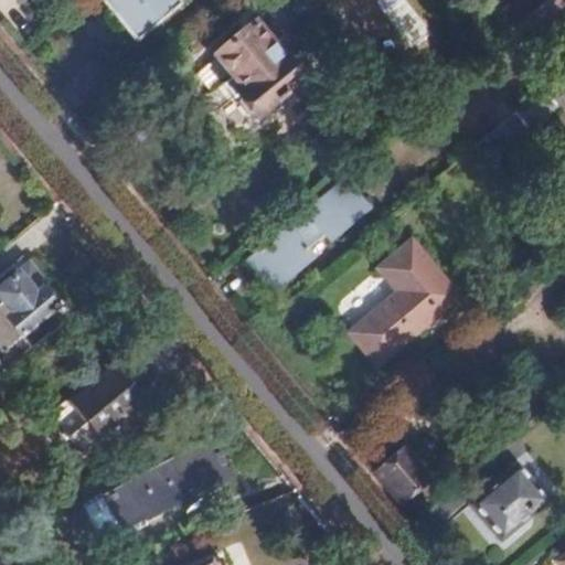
[(176,1),(173,0),(104,0),(105,1),(104,4),(103,8),(103,12),(106,18),(110,21),(115,22),(120,21),(134,36),(176,1)]
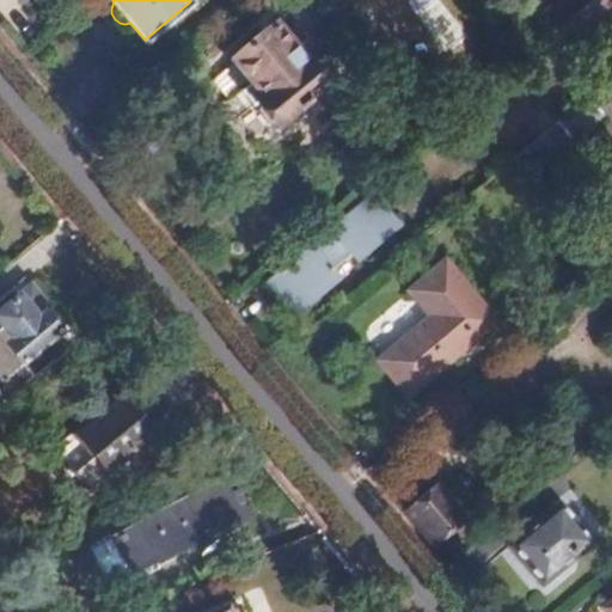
[(317,81),(269,24),(227,59),(257,93),(252,98),(269,120),(317,81)]
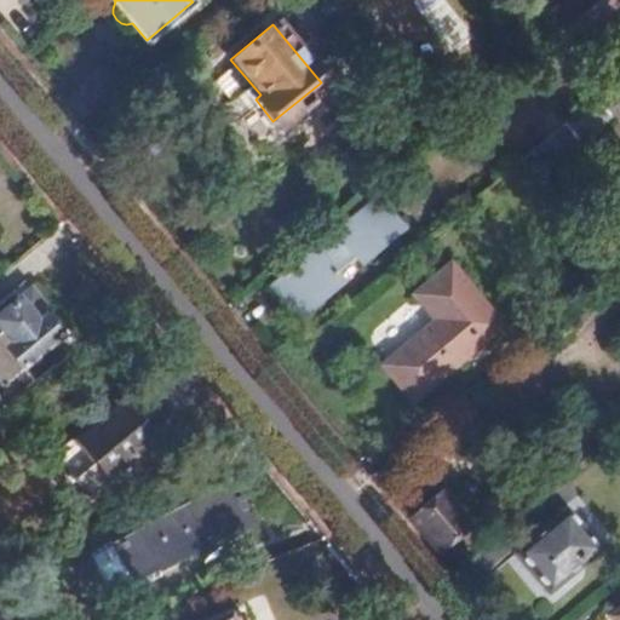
[(580,107),(545,141),(569,164),(603,128),(580,107)]
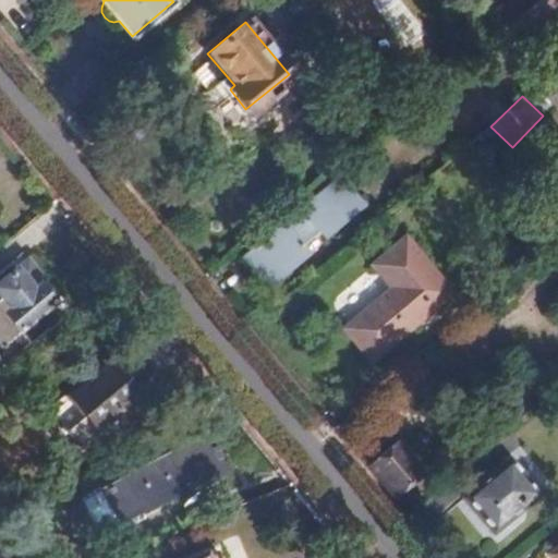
[(323,234),(360,203),(337,177),(242,256),(266,286),(305,252),(301,246),(319,231),(323,234)]
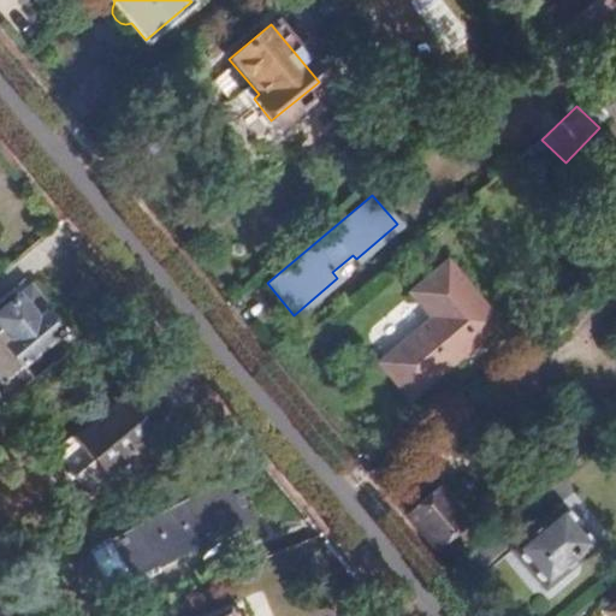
[(407,400),(485,335),(433,273),(396,302),(419,330),(377,363),(407,400)]
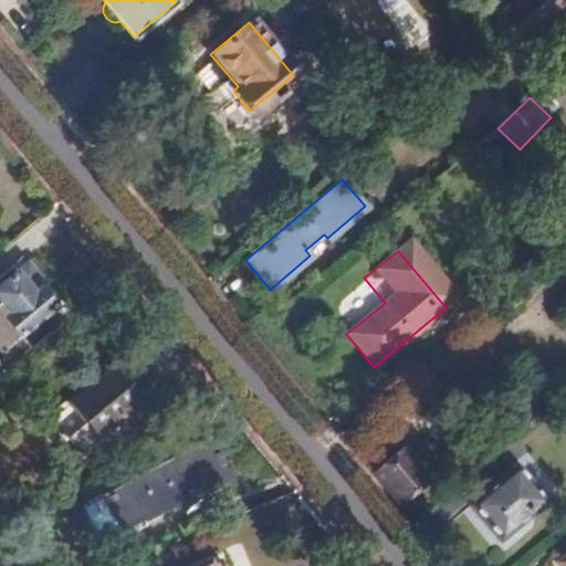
[(64,322),(35,286),(42,281),(22,258),(11,268),(0,276),(0,354),(20,338),(30,350),(64,322)]
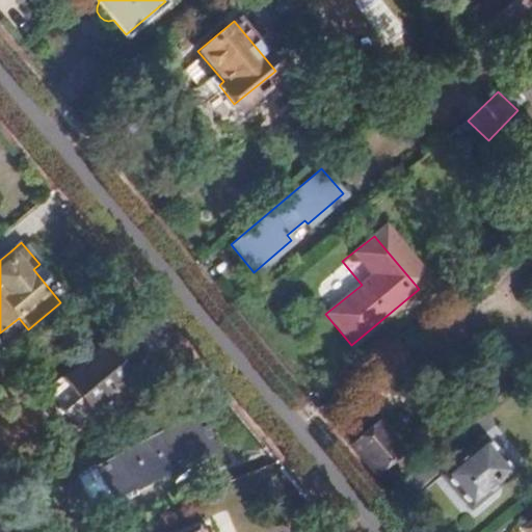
[(0,260),(10,251),(5,245),(0,249),(0,260)]
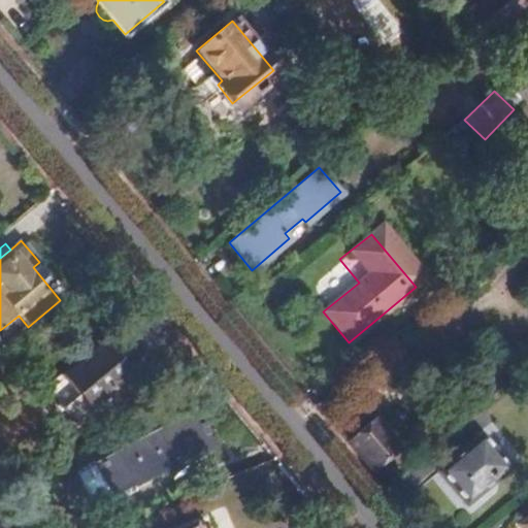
[(75,422),(128,377),(125,375),(129,371),(123,365),(118,366),(101,348),(64,377),(79,396),(64,408),(75,422)]
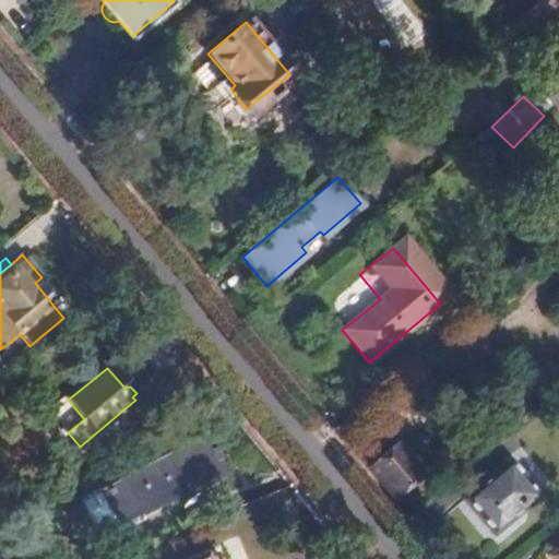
[(153,510),(191,487),(193,491),(225,473),(204,435),(134,475),(102,495),(94,498),(111,530),(151,506),(153,510)]
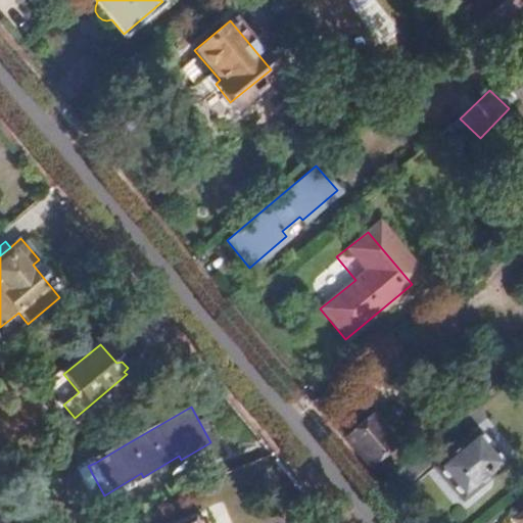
[(397,442),(376,417),(347,440),(354,448),(370,466),(397,442)]
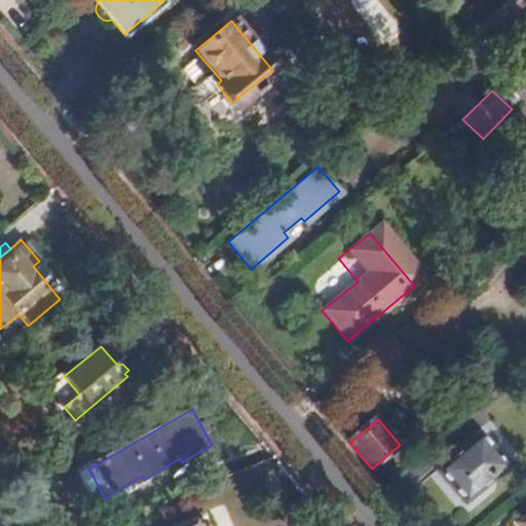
[(509,463),(482,431),(438,467),(464,500),(509,463)]
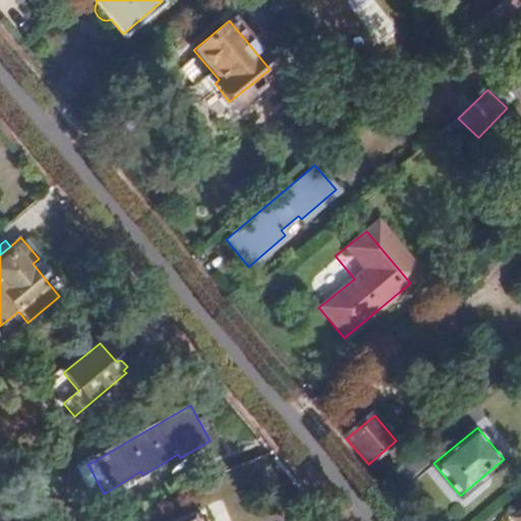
[(95,461),(125,443),(119,432),(88,449),(95,461)]
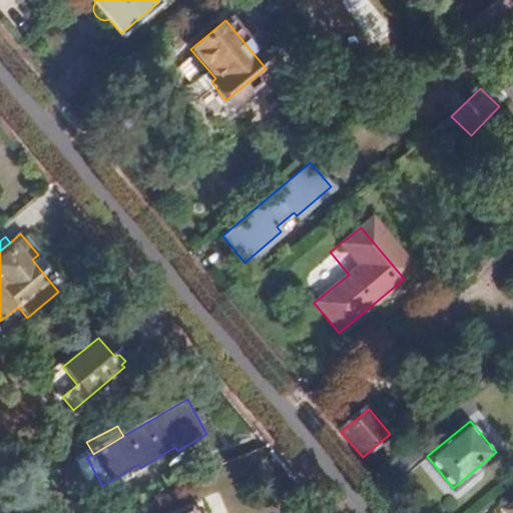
[(512,512),(512,506),(511,503),(499,512),(512,512)]
